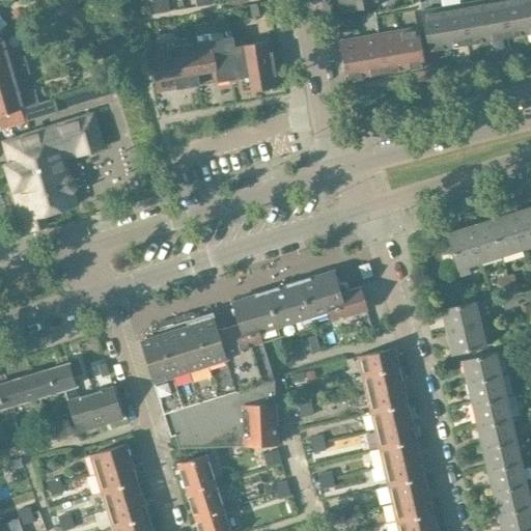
[(70,0),(66,3),(73,8),(80,0),(70,0)]
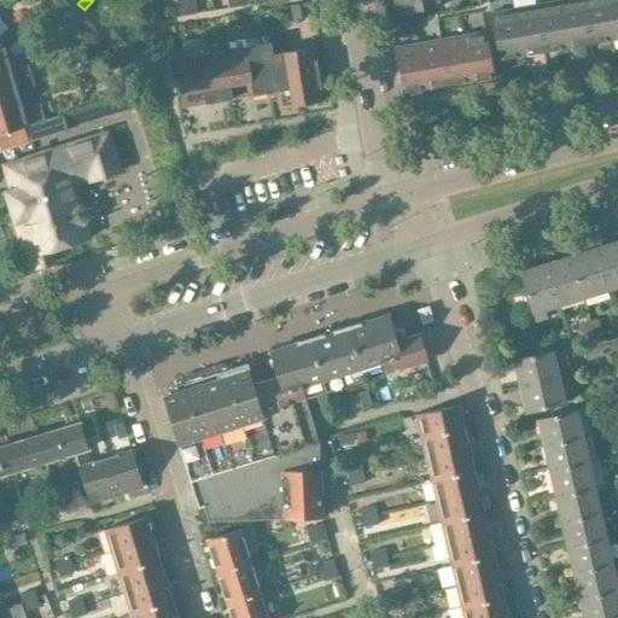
[(193,0),(190,0),(185,1),(187,16),(196,15),(193,0)]
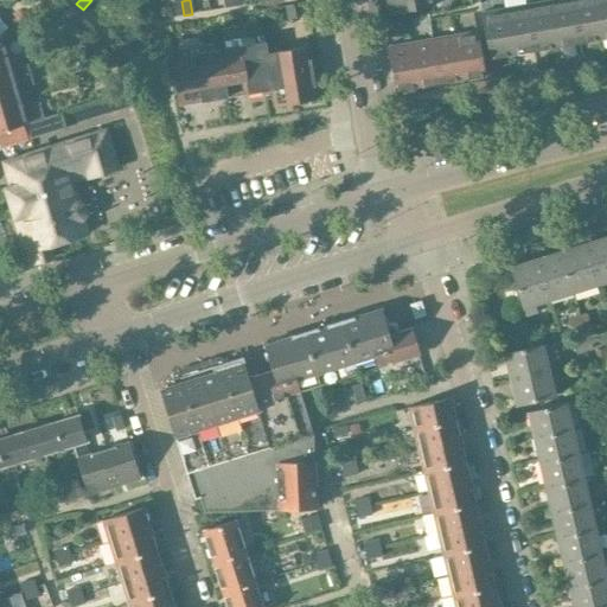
[(430,0),(384,0),(388,14),(432,7),(430,0)]
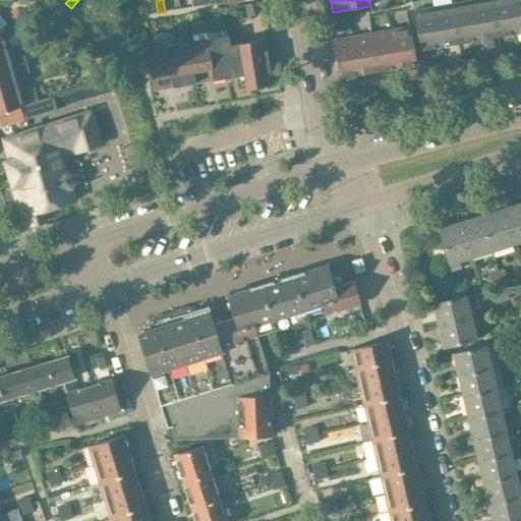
[(489,0),(478,0),(470,2),(477,41),(497,37),(489,0)]
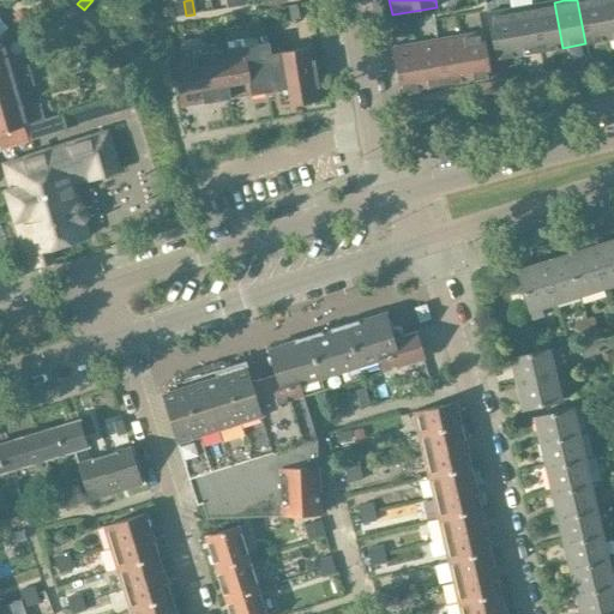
[(600,0),(577,0),(585,43),(608,40),(600,0)]
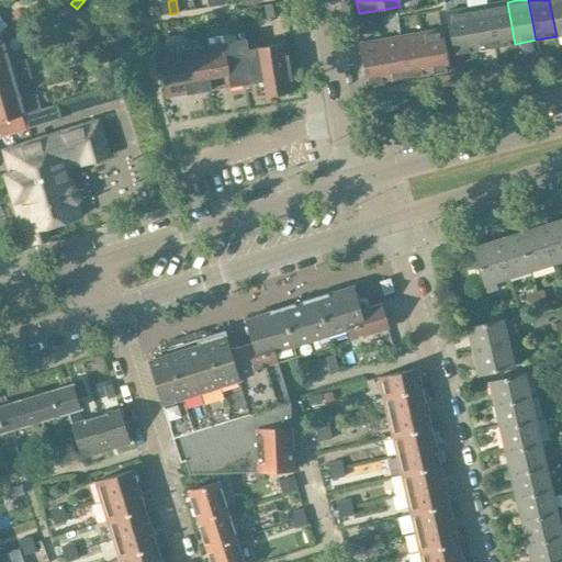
[(561,0),(549,0),(557,36),(561,35),(561,0)]
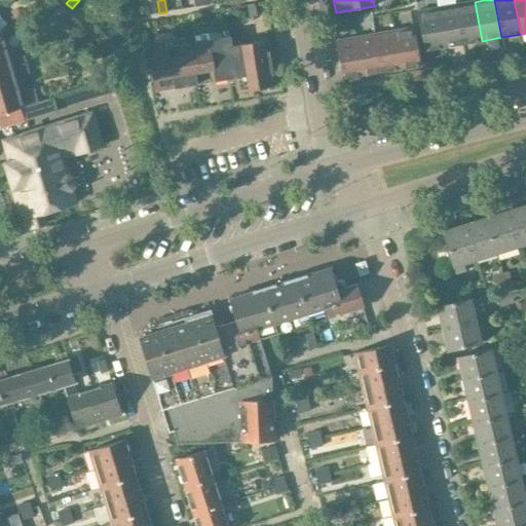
[(150,2),(152,14),(159,13),(157,1),(150,2)]
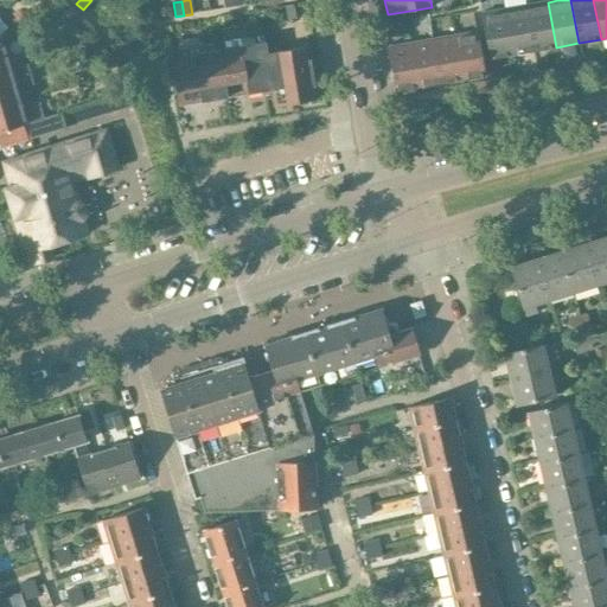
[(548,2),(525,6),(534,51),(556,48),(548,2)]
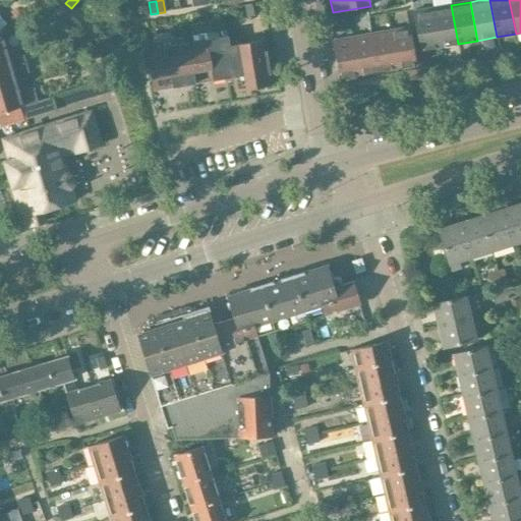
[(252,4),(244,5),(246,17),(254,16),(252,4)]
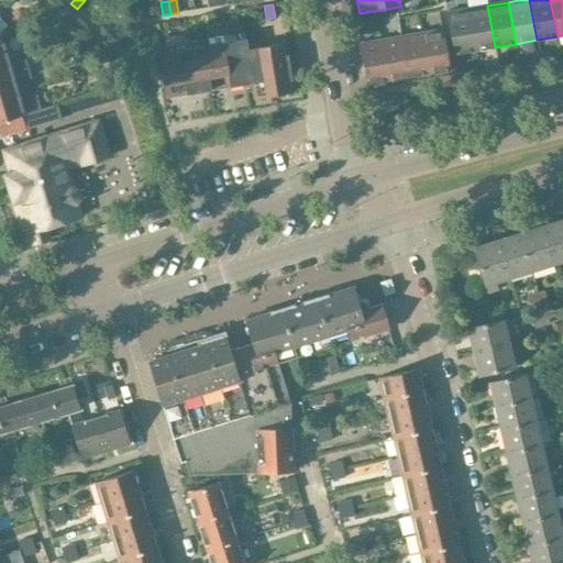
[(487,6),(466,9),(474,51),(495,47),(487,6)]
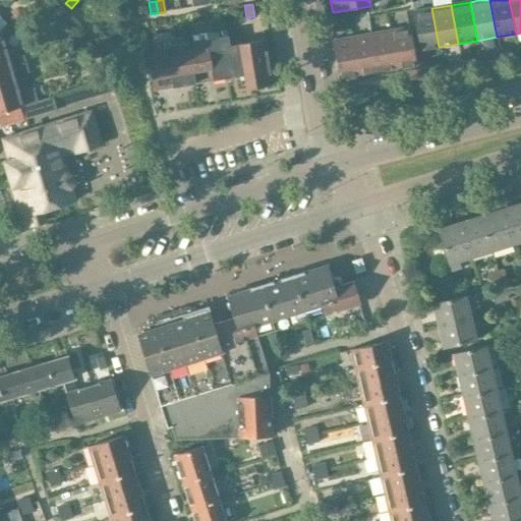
[(431,8),(412,11),(419,50),(418,50),(418,51),(439,47),(431,8)]
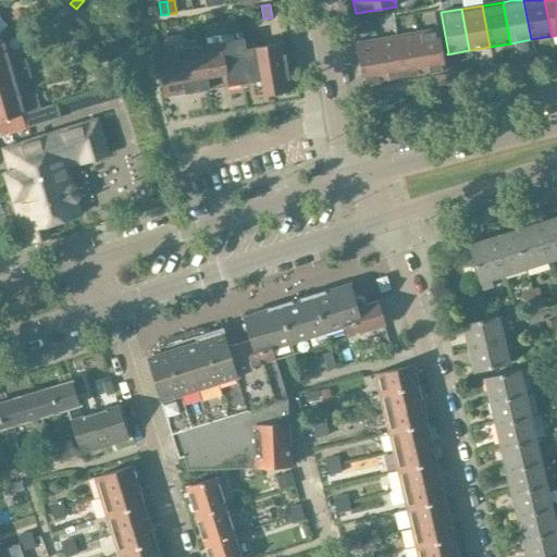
[(63,25),(69,31),(78,22),(72,15),(63,25)]
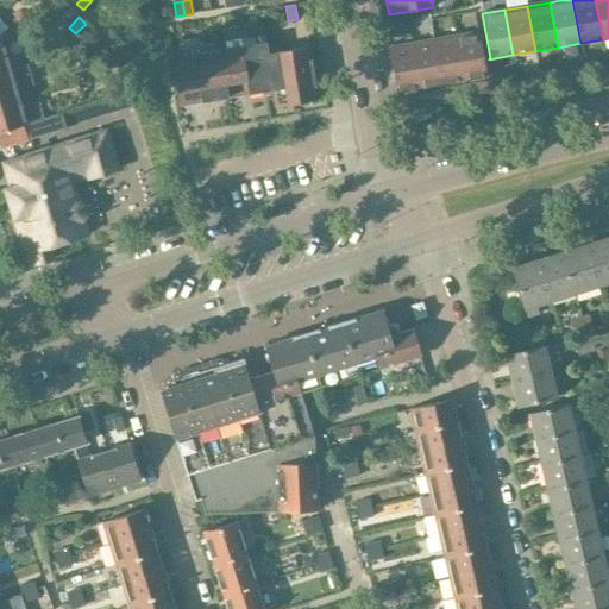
[(86,24),(75,33),(81,39),(92,29),(86,24)]
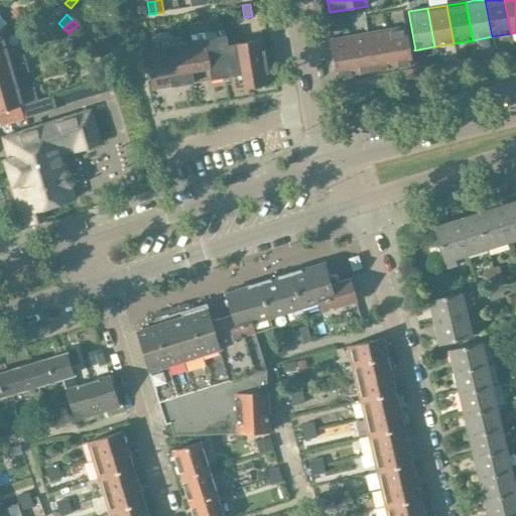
[(405,27),(386,30),(393,68),(412,65),(412,63),(411,63),(405,27)]
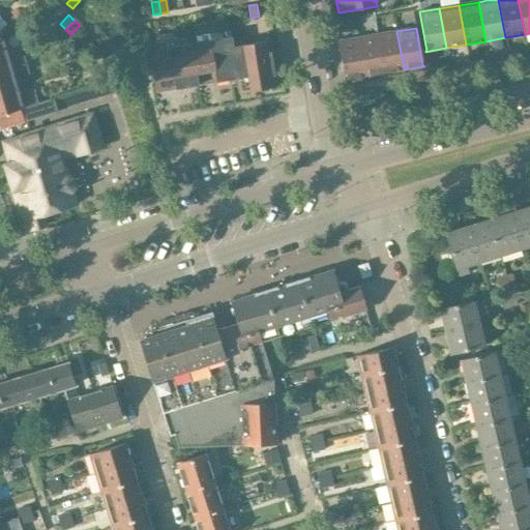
[(396,31),(377,35),(383,72),(404,69),(396,31)]
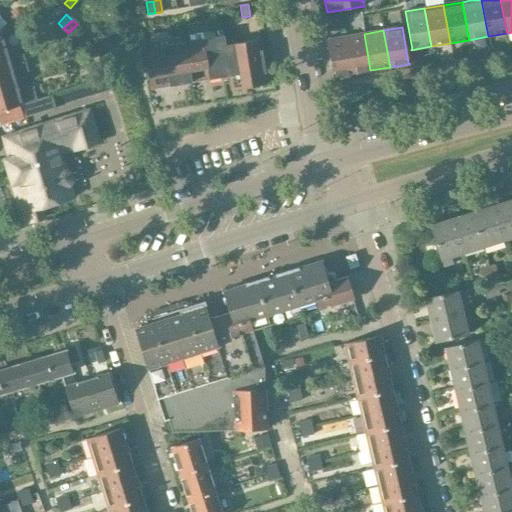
[(364,34),(345,37),(351,74),(370,70),(364,34)]
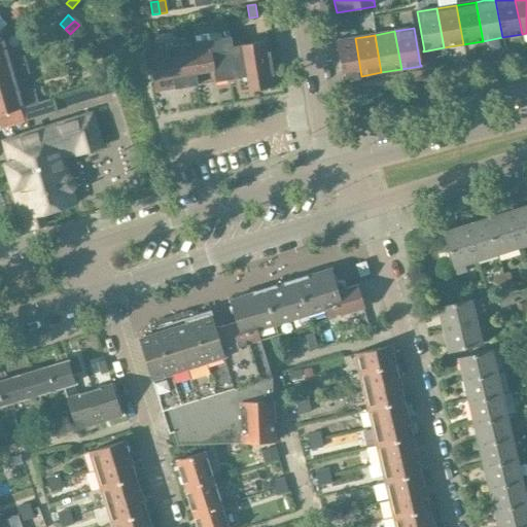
[(237,77),(232,47),(230,37),(188,44),(196,84),(235,78),(237,77)]
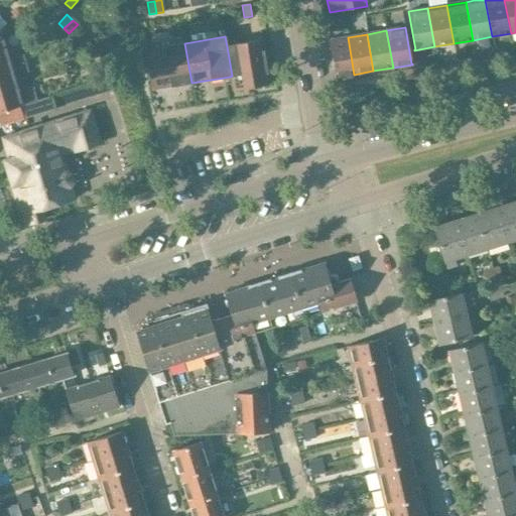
[(88,37),(73,43),(77,52),(92,46),(88,37)]
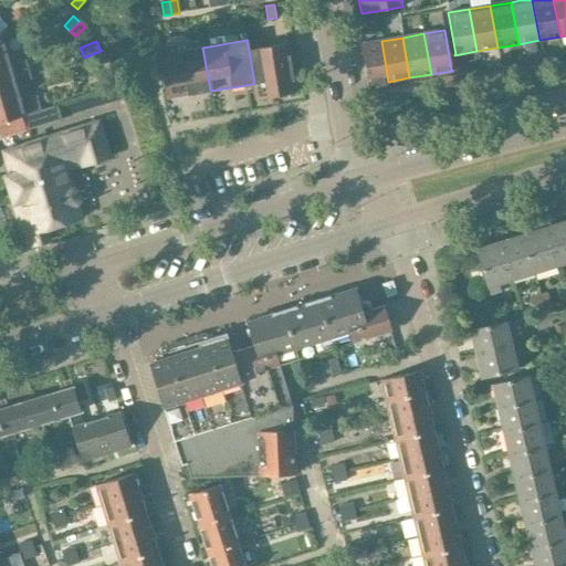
[(381,41),(360,44),(367,84),(366,84),(367,85),(388,82),(381,41)]
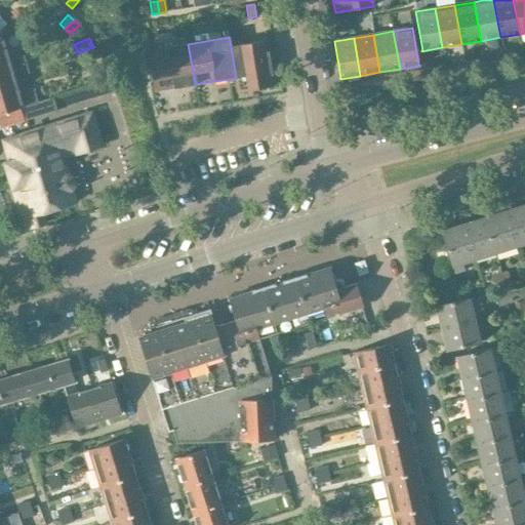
[(3,41),(0,43),(0,72),(27,65),(24,55),(8,61),(3,41)]
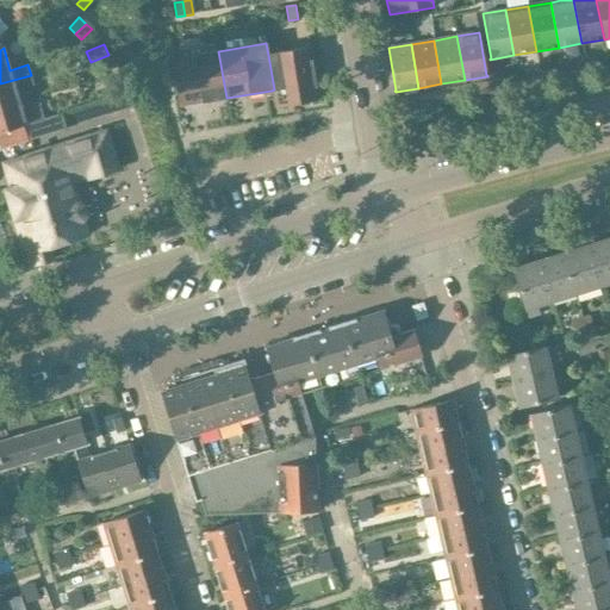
[(318,100),(313,73),(309,48),(268,55),(274,89),(272,91),(275,107),(318,100)]
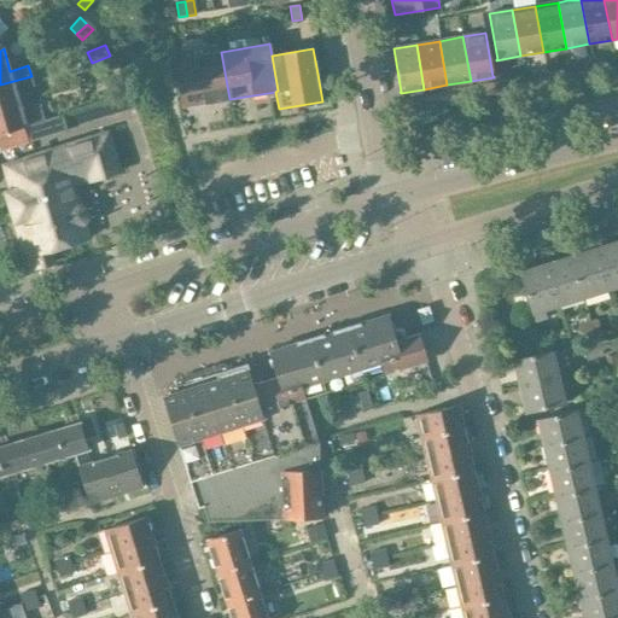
[(122,58),(116,52),(105,62),(112,69),(122,58)]
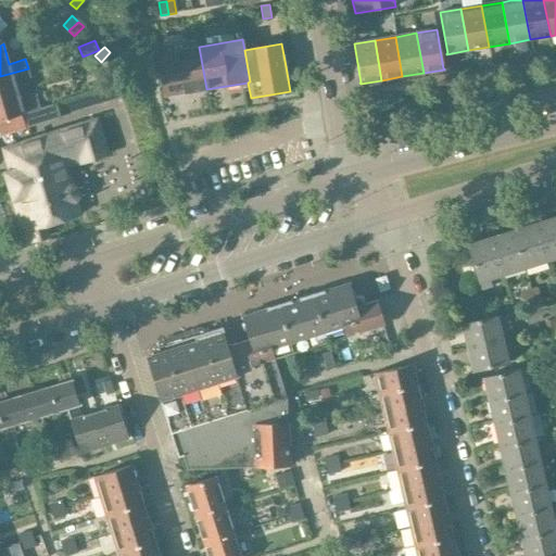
[(206,89),(199,47),(155,54),(163,97),(206,89)]
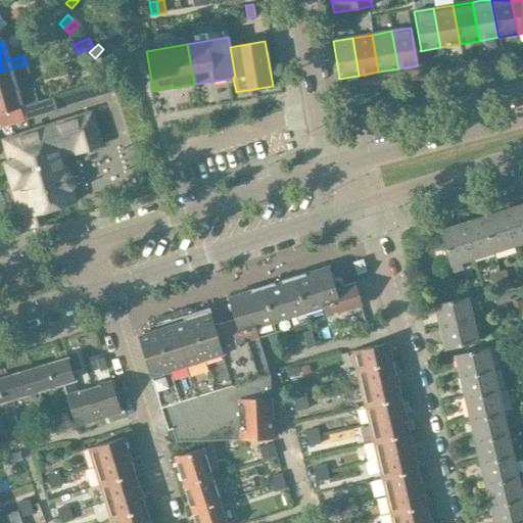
[(27,64),(0,72),(0,92),(16,88),(13,78),(29,73),(27,64)]
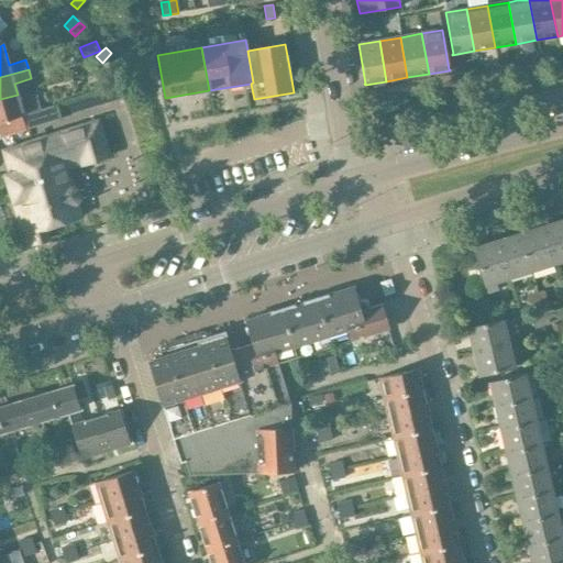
[(18,95),(0,99),(0,121),(21,116),(40,110),(37,100),(21,105),(18,95)]
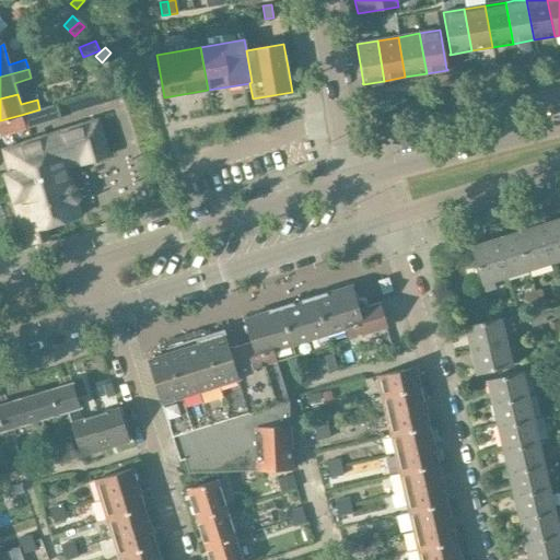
[(21,115),(0,120),(0,137),(25,130),(21,115)]
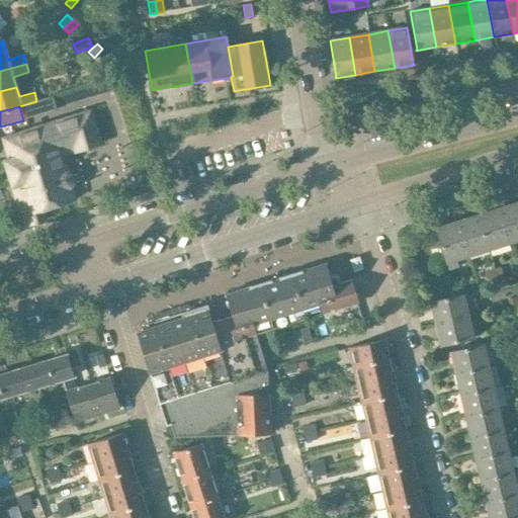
[(4,161),(24,227),(46,220),(41,209),(74,199),(71,186),(74,182),(71,174),(66,173),(61,156),(100,144),(96,133),(98,133),(92,113),(90,114),(90,111),(3,139),(9,159),(4,161)]
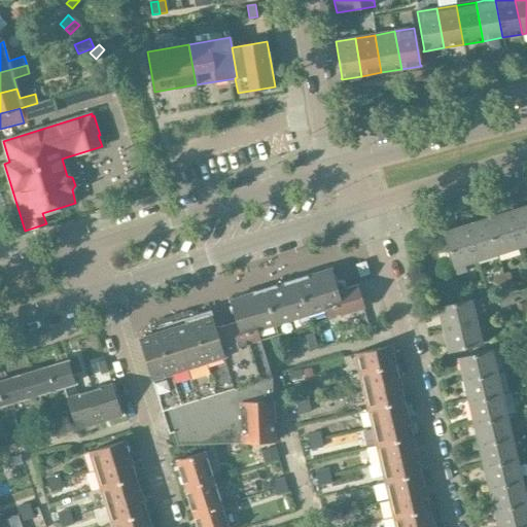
[(526,210),(526,207),(505,213),(516,246),(526,242),(526,210)]
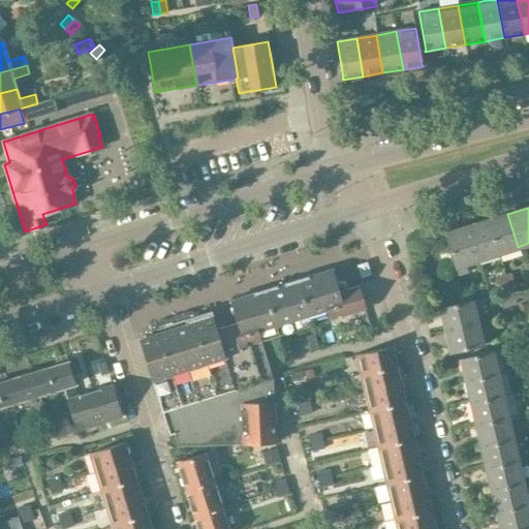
[(507,214),(486,221),(496,254),(518,247),(507,214)]
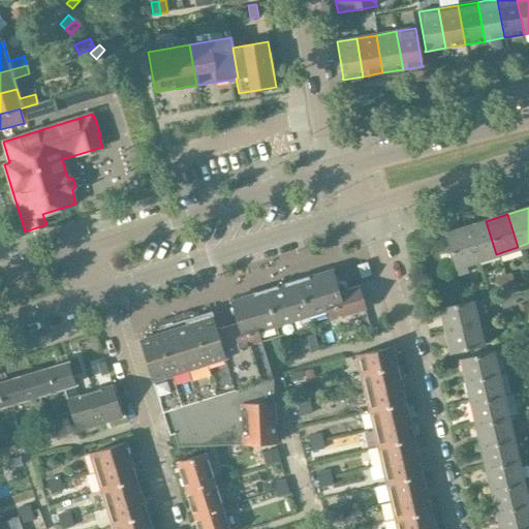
[(486,221),(464,227),(474,260),(496,254),(486,221)]
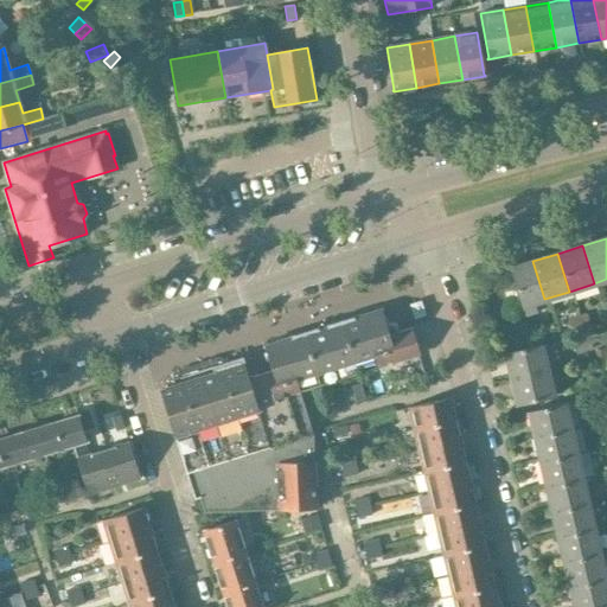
[(532,302),(544,299),(532,261),(510,268),(516,288),(515,288),(521,306),(522,306),(524,314),(536,312),(532,302)]
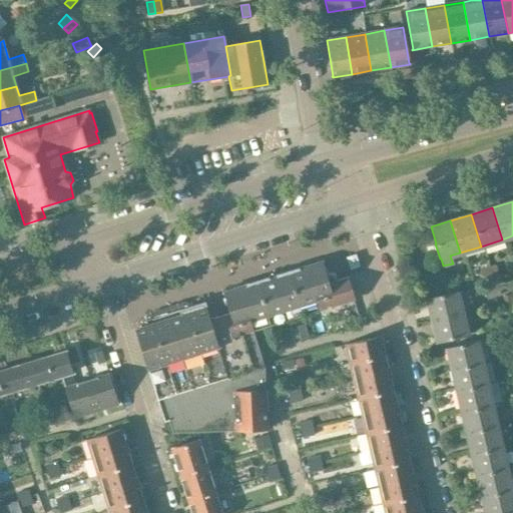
[(363,272),(359,259),(348,263),(352,275),(363,272)]
